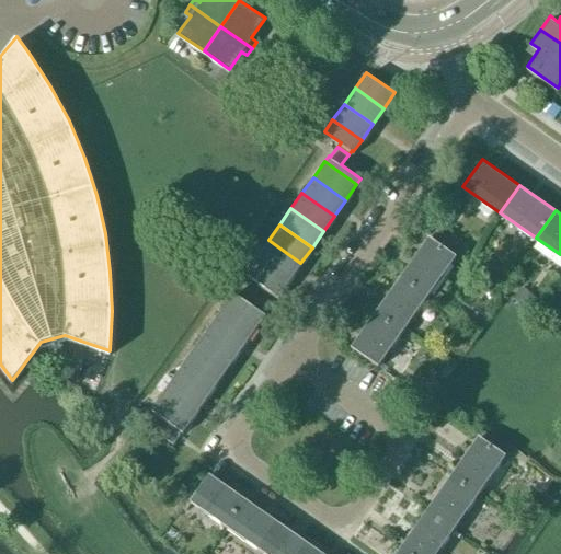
[(402,272),(430,290),(456,254),(428,234),(402,272)]
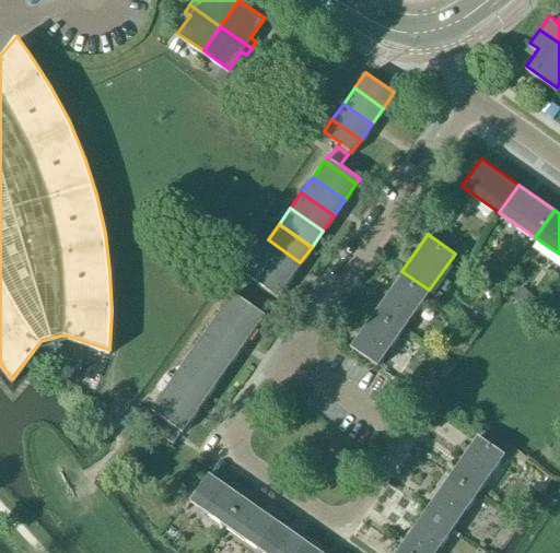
[(289,279),(300,262),(268,239),(257,256),(289,279)]
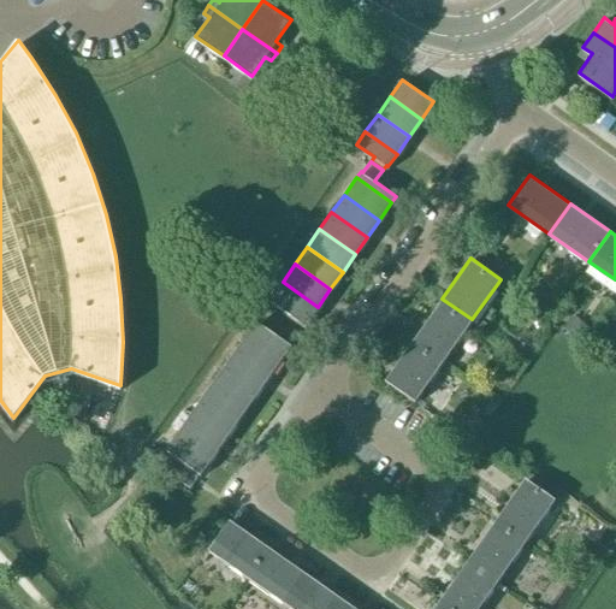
[(306,324),(318,307),(283,282),(270,300),(306,324)]
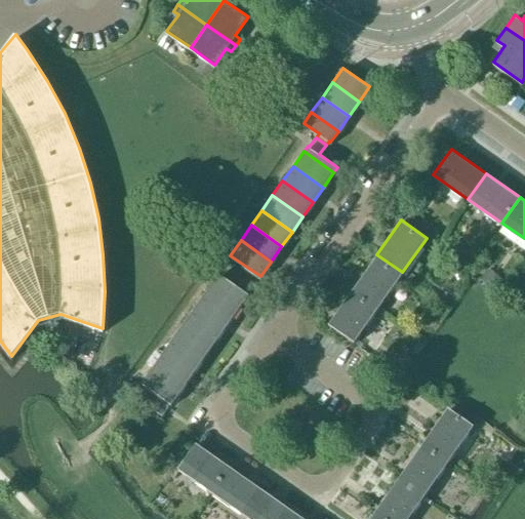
[(378,307),(402,272),(376,254),(353,288),(378,307)]
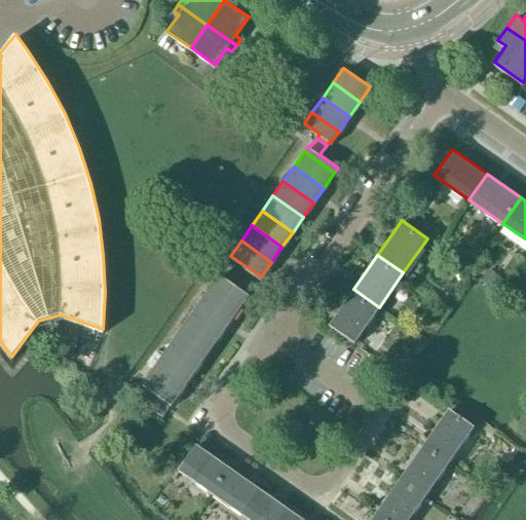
[(209,287),(238,308),(249,294),(219,272),(209,287)]
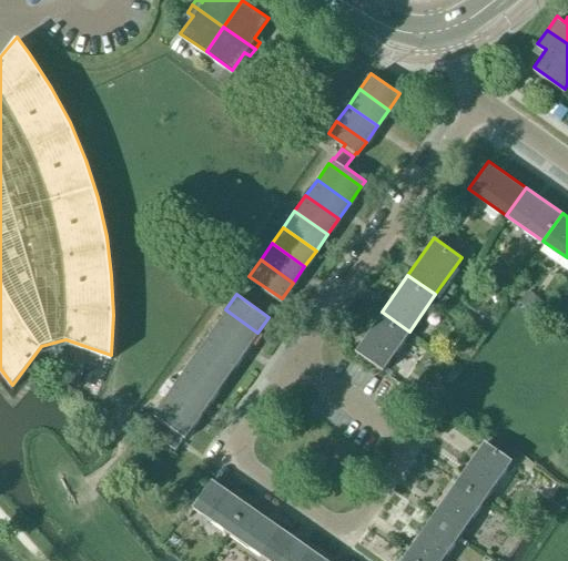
[(247,347),(257,333),(225,309),(215,324),(247,347)]
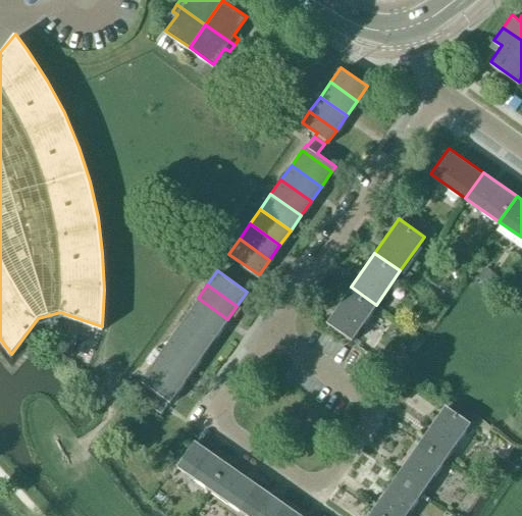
[(352,339),(376,305),(351,287),(326,321),(352,339)]
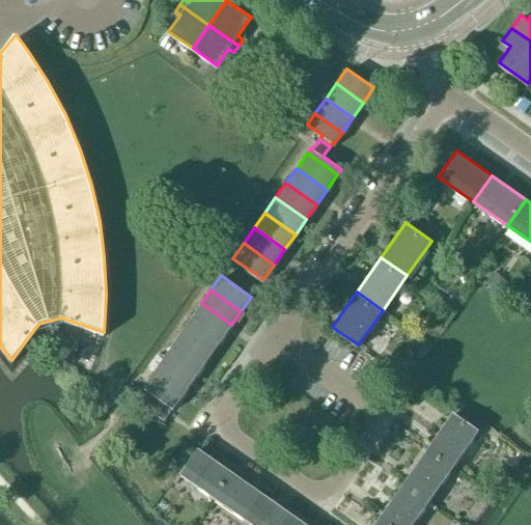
[(222,338),(231,325),(201,303),(191,316),(222,338)]
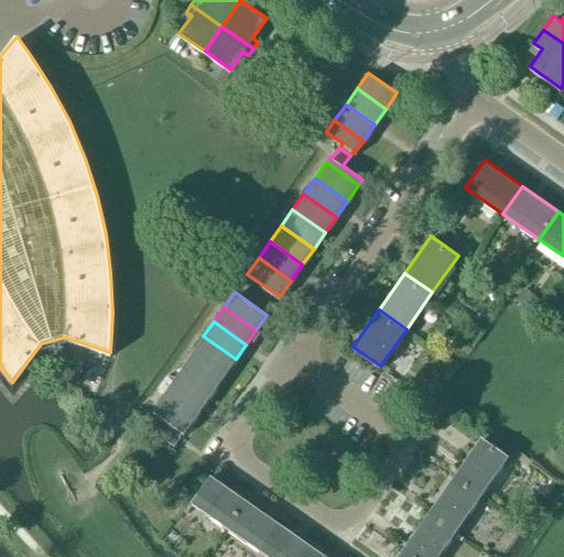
[(225,373),(236,359),(203,336),(193,351),(225,373)]
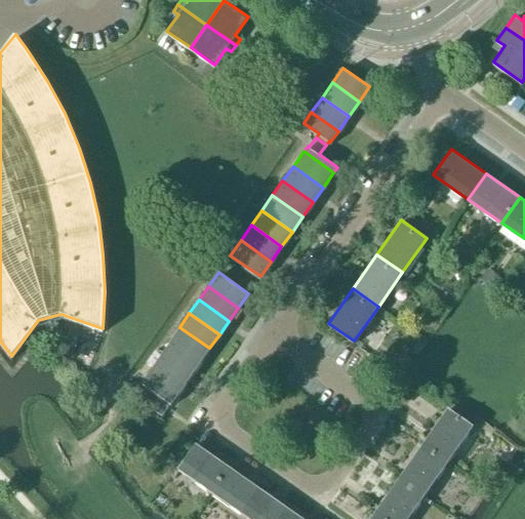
[(200,362),(209,348),(179,327),(170,341),(200,362)]
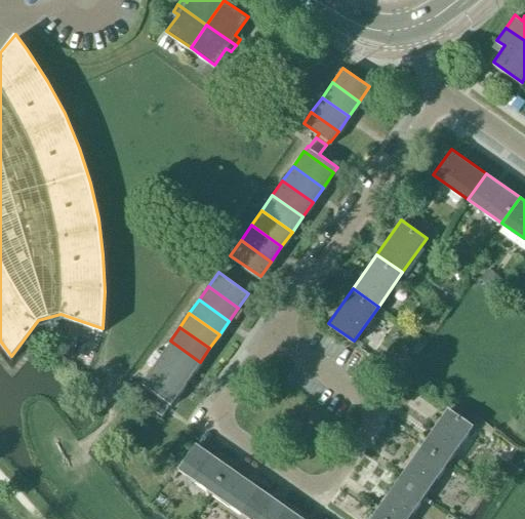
[(191,375),(200,362),(170,341),(161,354),(191,375)]
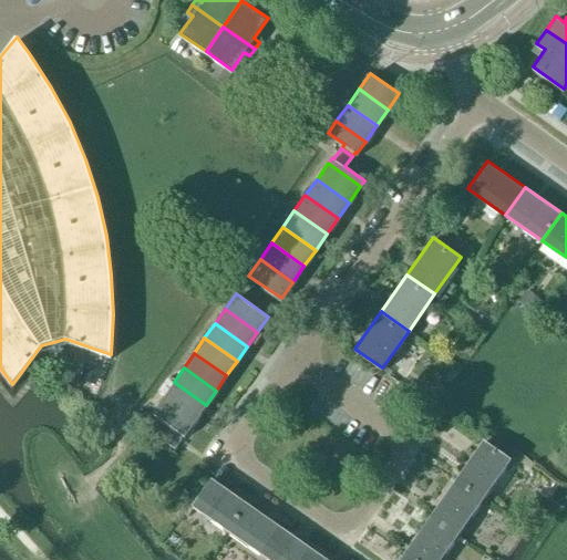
[(195,420),(206,405),(174,382),(163,397),(195,420)]
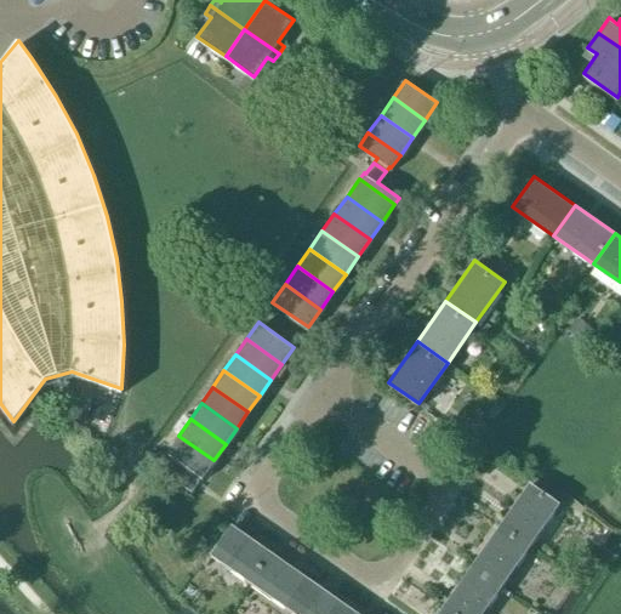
[(203,477),(214,460),(178,436),(167,452),(188,467),(180,481),(192,489),(200,476),(203,477)]
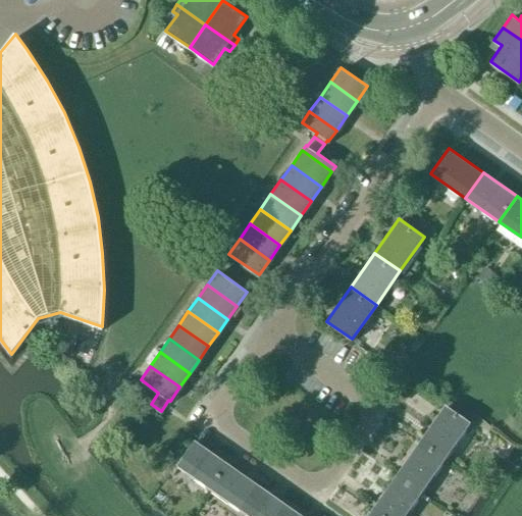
[(421,439),(447,456),(470,421),(445,404),(421,439)]
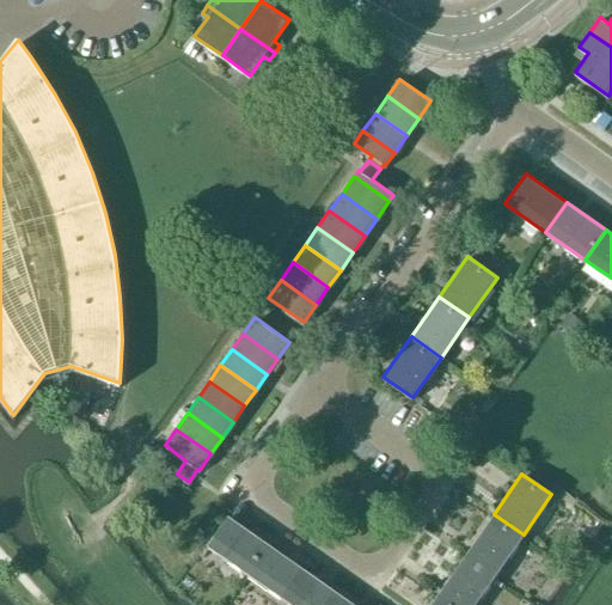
[(248,573),(269,543),(228,514),(207,544),(248,573)]
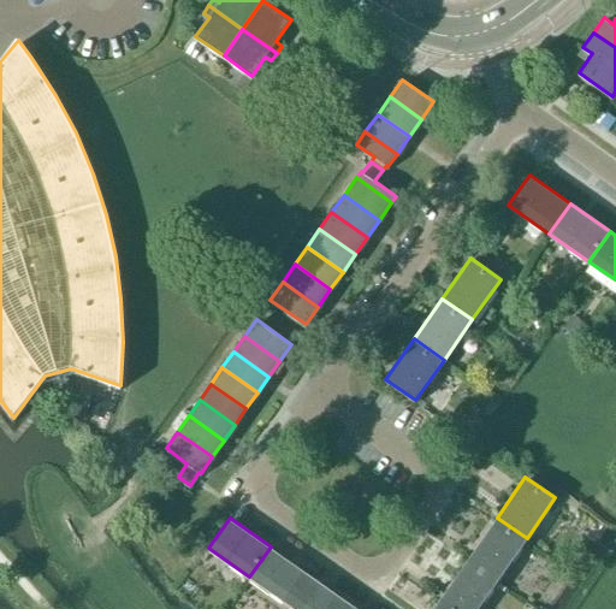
[(498,579),(527,538),(497,518),(468,557),(498,579)]
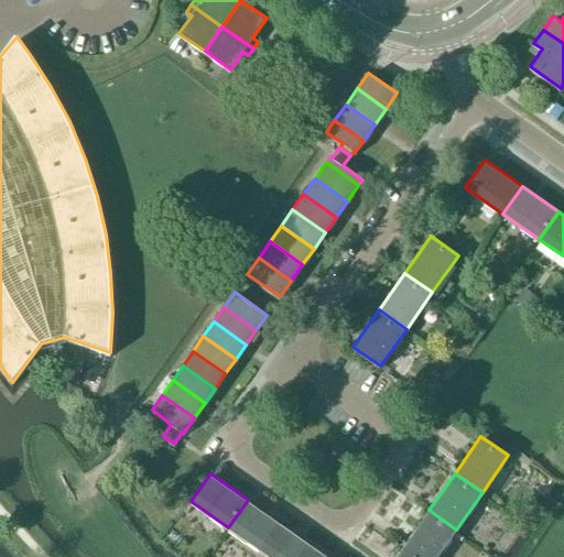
[(264,554),(284,525),(248,500),(228,527),(264,554)]
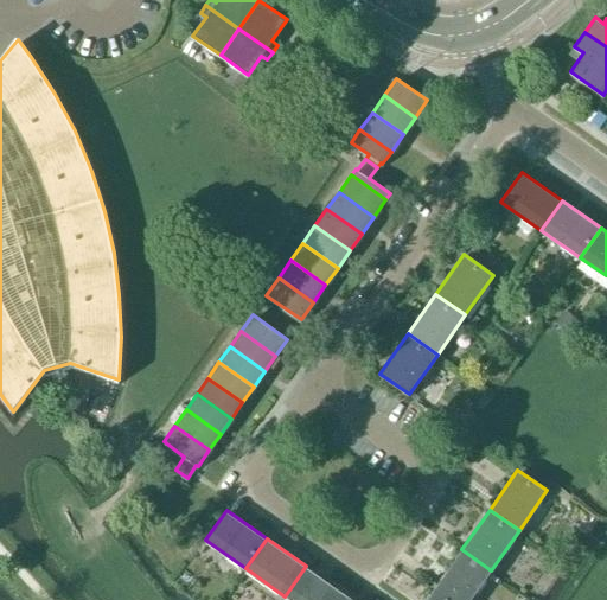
[(449,599),(470,599),(491,570),(461,549),(434,588),(449,599)]
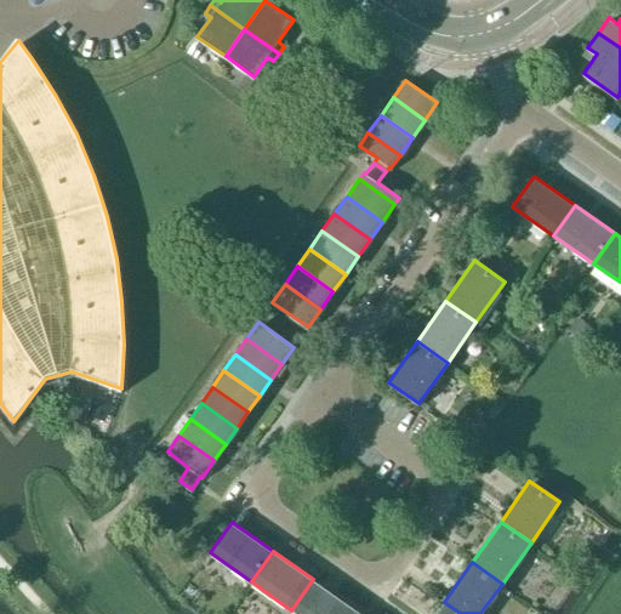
[(297,613),(348,613),(353,608),(313,579),(291,610),(297,613)]
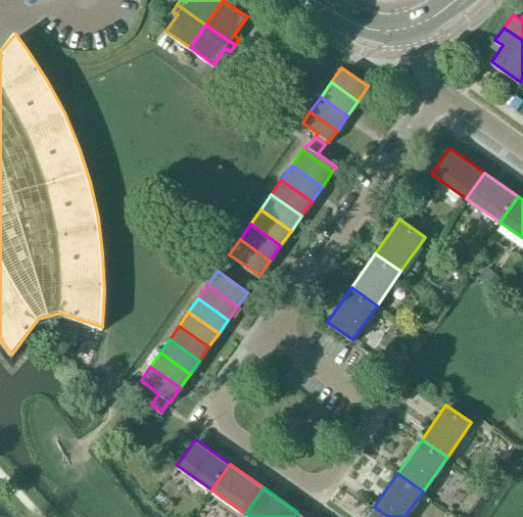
[(387,516),(374,507),(367,516),(387,516)]
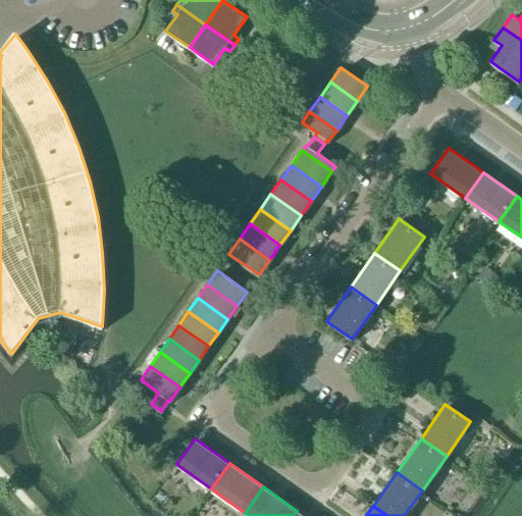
All buildings are outlined.
